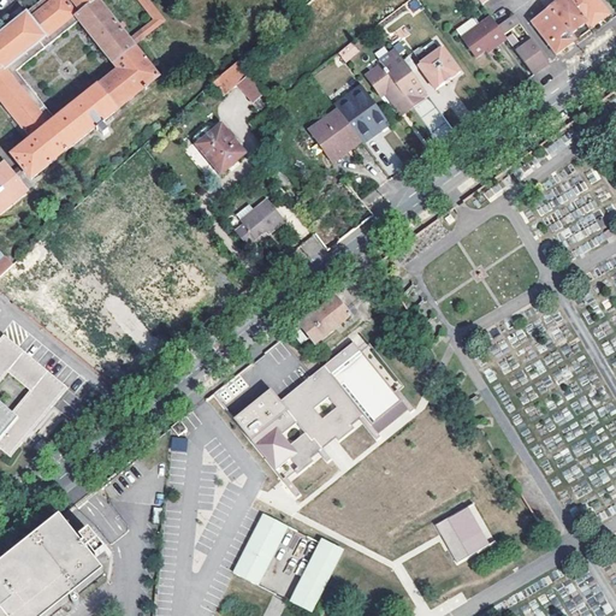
[(0,99),(33,138),(12,155),(19,165),(25,172),(31,179),(96,126),(102,123),(159,77),(135,46),(164,22),(147,0),(59,0),(35,18),(52,42),(77,22),(117,70),(53,123),(13,73),(11,76),(7,72),(0,78),(0,99)]
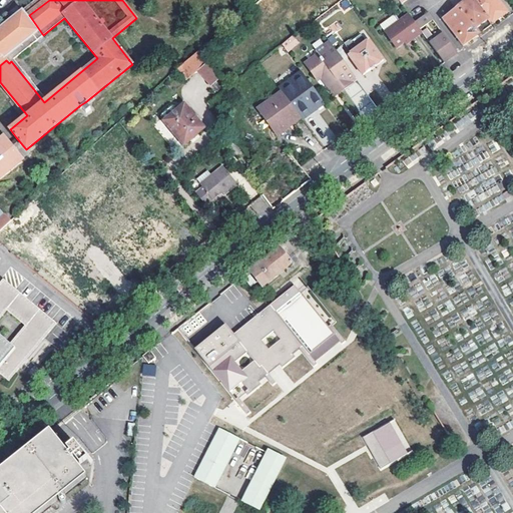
[(466,0),(443,19),(464,46),(476,37),(492,24),(472,0),(466,0)]
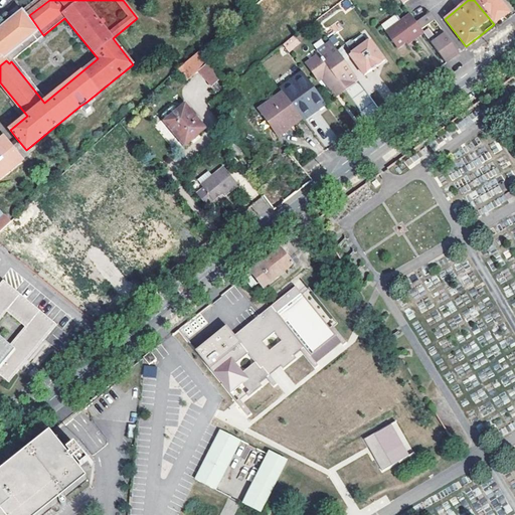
[(510,12),(500,0),(474,0),(494,24),(510,12)]
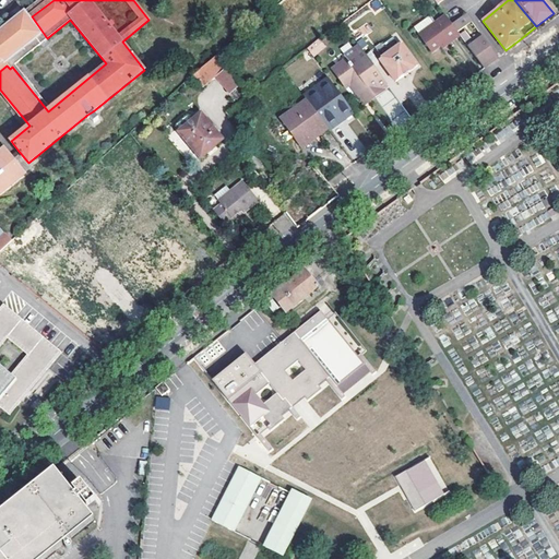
[(0,71),(7,66),(10,69),(12,67),(47,38),(32,16),(27,12),(0,33),(0,71)]
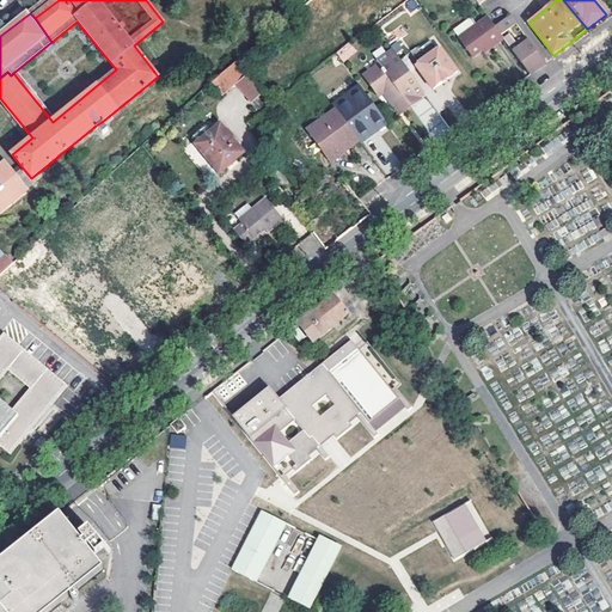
[(494,26),(487,17),(478,23),(472,16),(452,30),(458,37),(472,57),(487,47),(488,49),(503,38),(500,35),(494,26)]
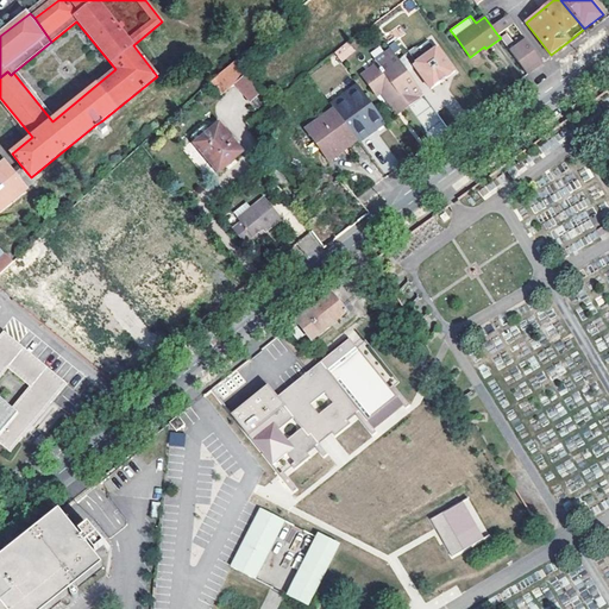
[(491,26),(497,35),(512,23),(506,16),(491,26)]
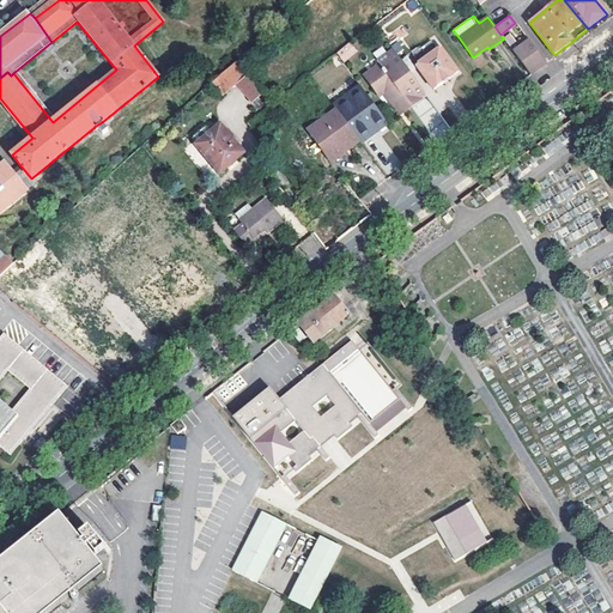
[(511,48),(529,76),(545,64),(525,37),(511,48)]
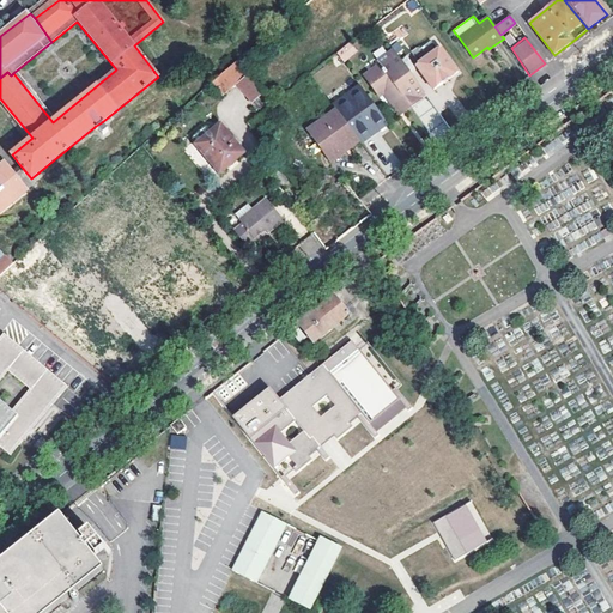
[(327,61),(335,71),(350,59),(343,49),(327,61)]
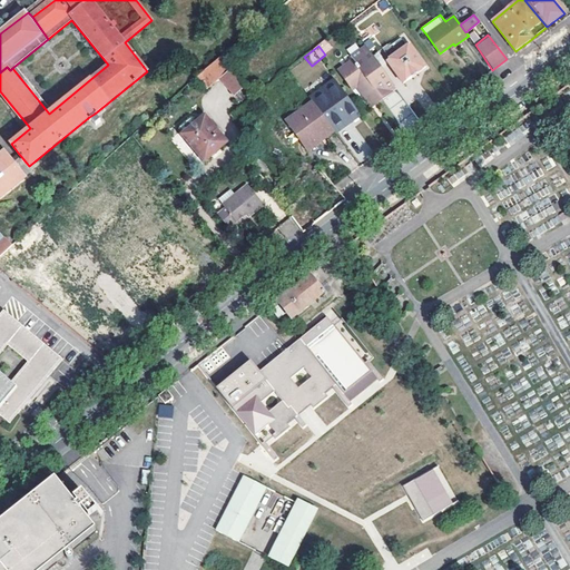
[(386,62),(403,85),(425,68),(409,46),(386,62)]
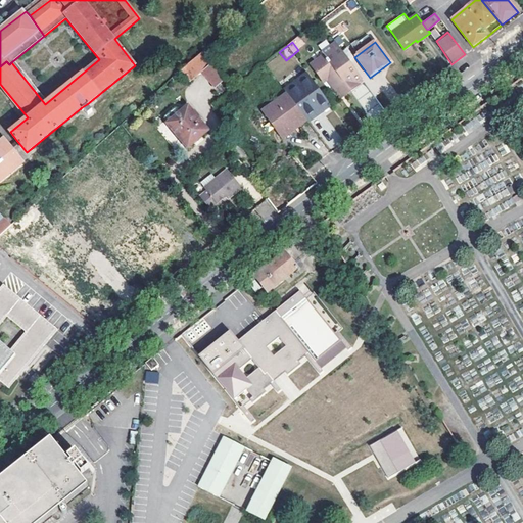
[(333,84),(343,97),(364,82),(338,47),(333,50),(331,48),(322,54),(324,57),(311,66),(321,80),(330,73),(333,77),(331,79),(334,83),(333,84)]
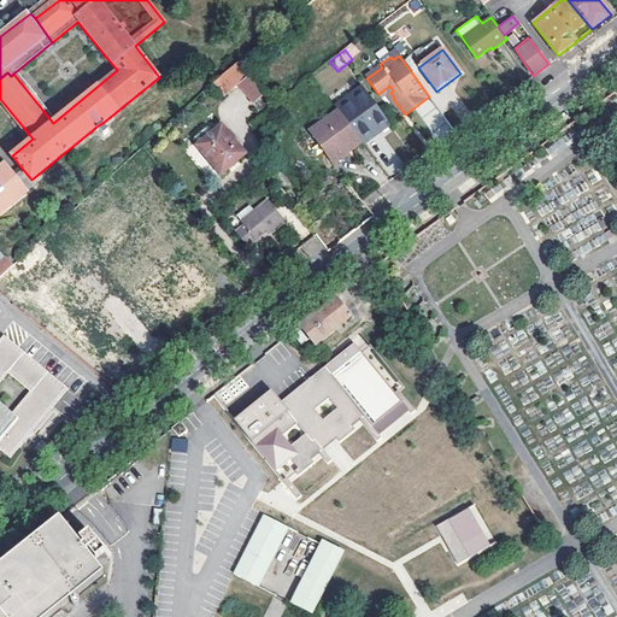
[(213,83),(223,97),(238,86),(254,105),(266,95),(239,63),(213,83)]
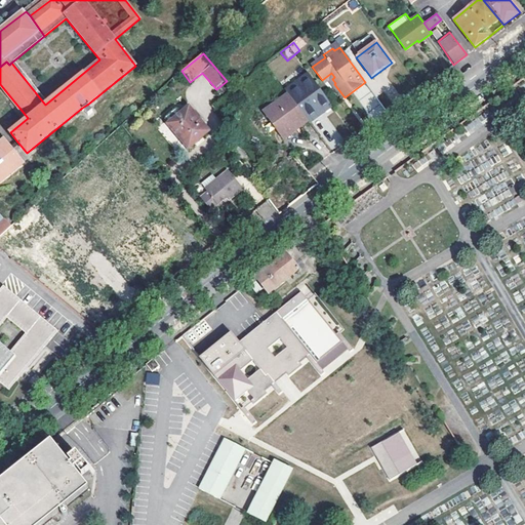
[(308,122),(309,124),(323,114),(332,107),(308,74),(284,92),(287,95),(308,122)]
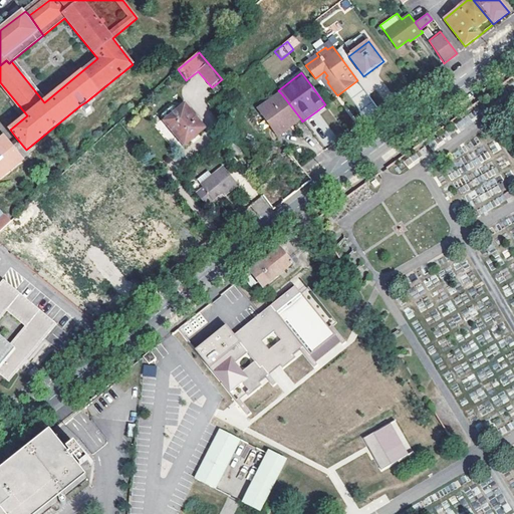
[(258,111),(278,137),(301,119),(281,93),(258,111)]
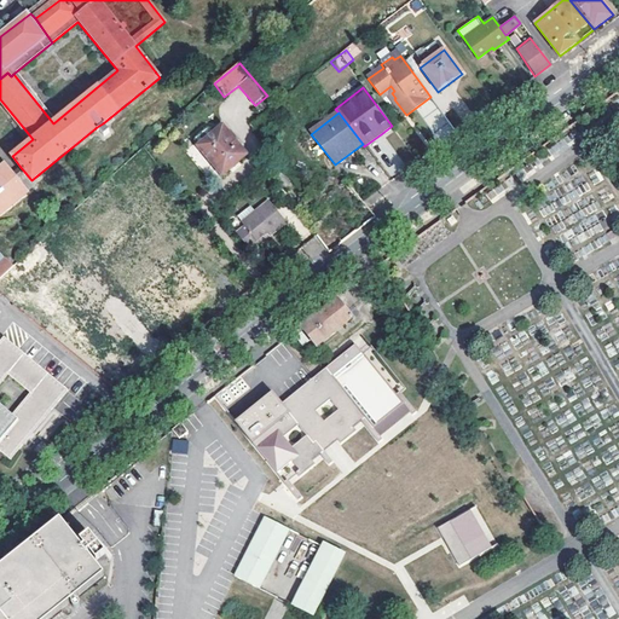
[(103,123),(97,127),(104,137),(110,132),(103,123)]
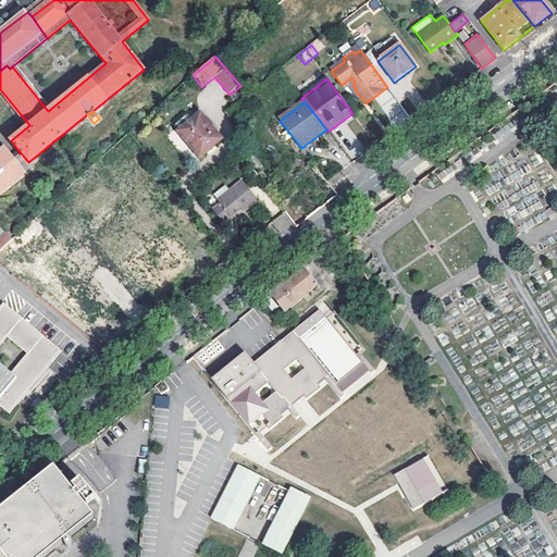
[(177,128),(201,158),(224,139),(202,113),(195,120),(192,115),(188,115),(177,123),(177,128)]
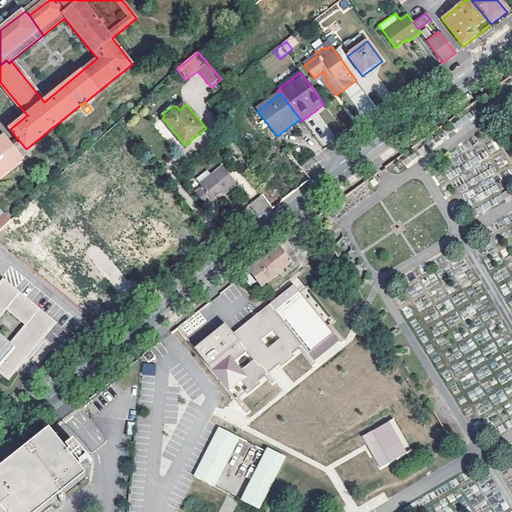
[(4,132),(0,134),(0,178),(25,159),(4,132)]
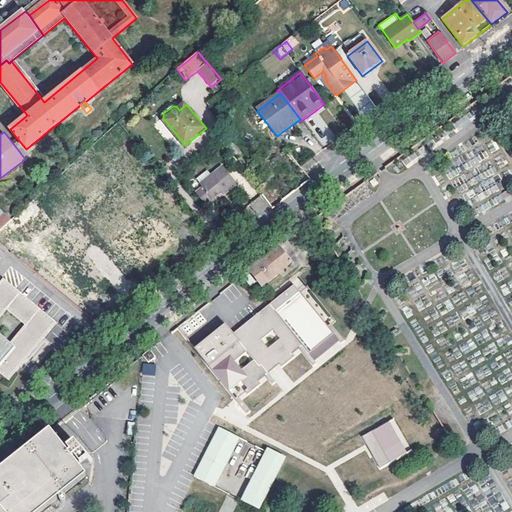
[(199,194),(208,205),(224,192),(226,195),(239,185),(225,167),(202,186),(204,189),(199,194)]
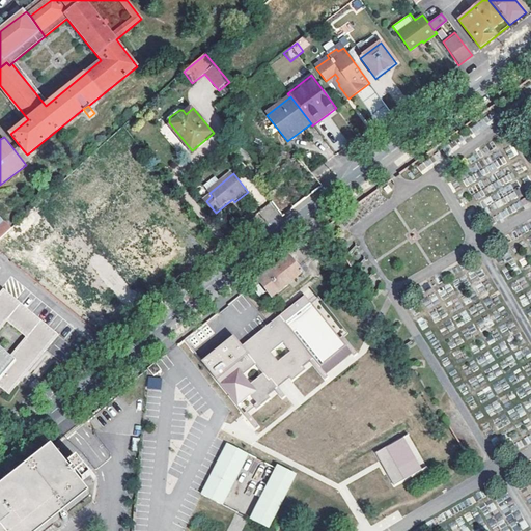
[(267,231),(284,219),(273,201),(255,213),(267,231)]
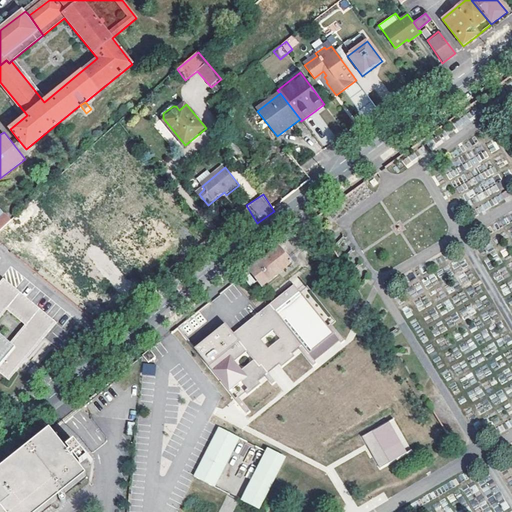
[(0,230),(10,222),(3,215),(0,217),(0,230)]
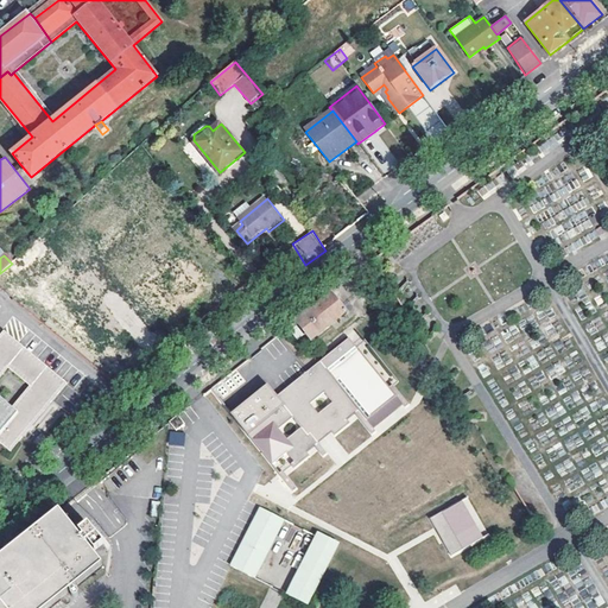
[(344,306),(333,292),(296,322),(311,341),(348,311),(344,306)]
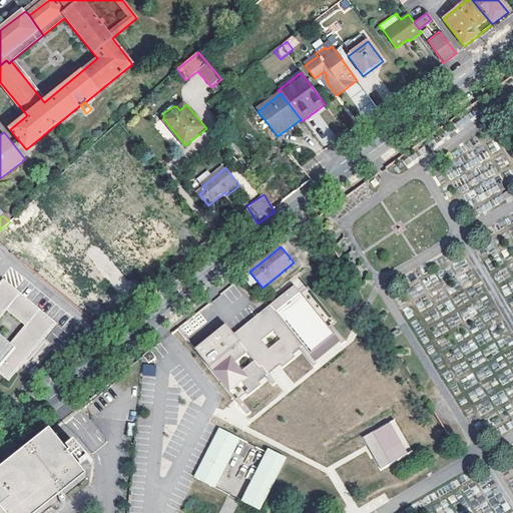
[(55,322),(5,281),(0,286),(0,372),(8,378),(22,362),(55,322)]
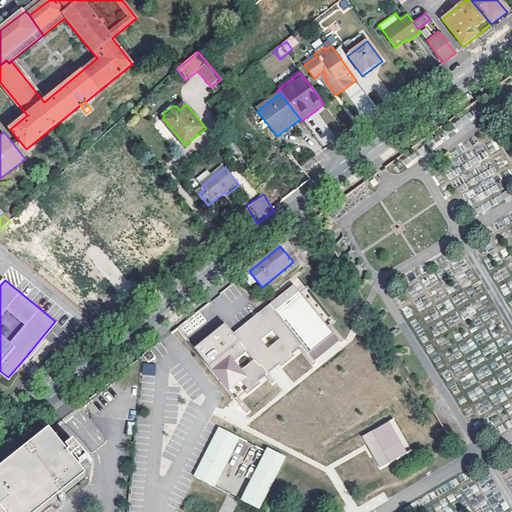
[(211,300),(218,310),(240,293),(233,283),(211,300)]
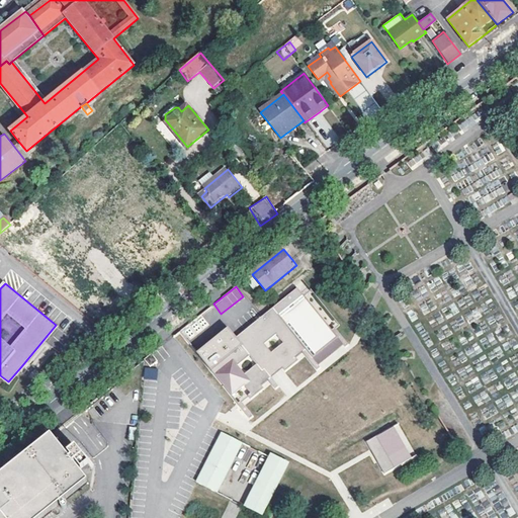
[(350,344),(338,328),(335,330),(301,287),(239,335),(232,326),(200,350),(235,395),(248,383),(254,392),(251,394),(253,397),(266,385),(264,383),(270,377),(277,386),(280,384),(273,375),(278,371),(285,366),(287,369),(300,359),(298,356),(305,351),(319,368),(322,366),(321,364),(346,344),(347,346),(350,344)]
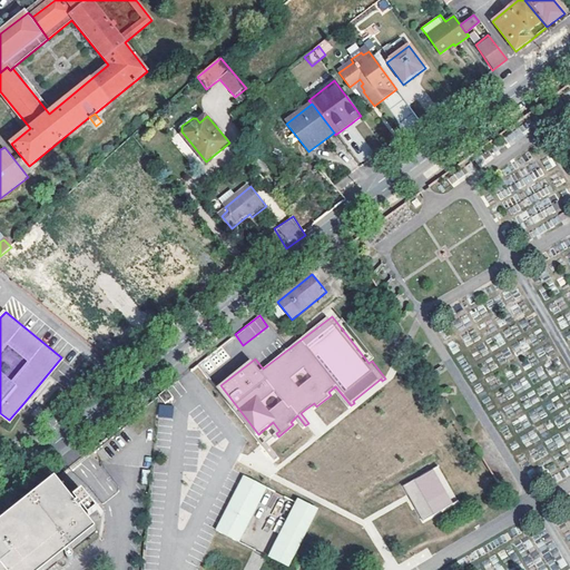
[(167,389),(158,395),(165,403),(173,396),(167,389)]
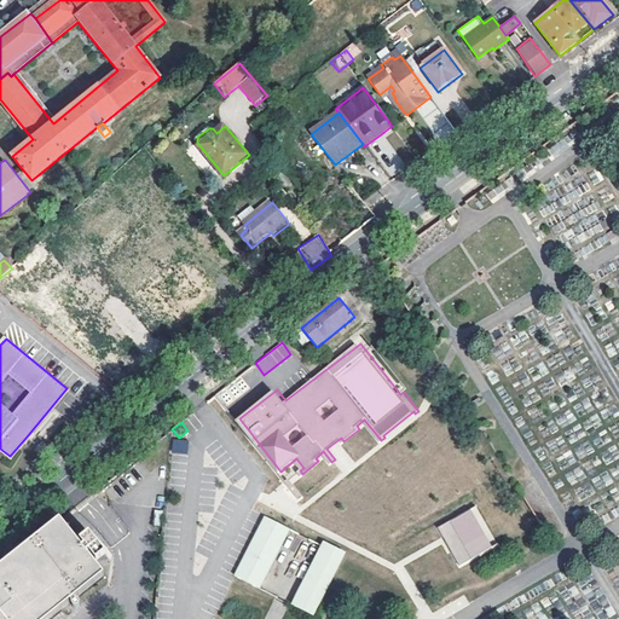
[(172,439),(172,452),(187,452),(187,439),(172,439)]
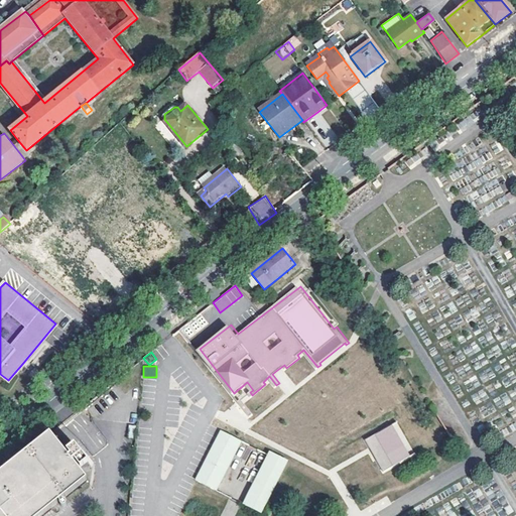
[(392,424),(365,439),(370,449),(383,472),(410,456),(392,424)]
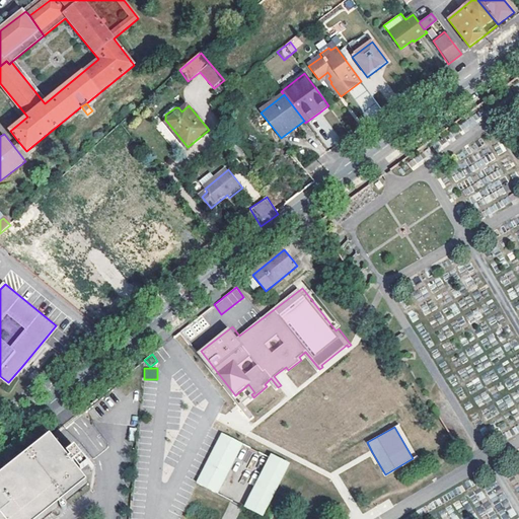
[(218,494),(243,444),(222,433),(197,483),(218,494)]
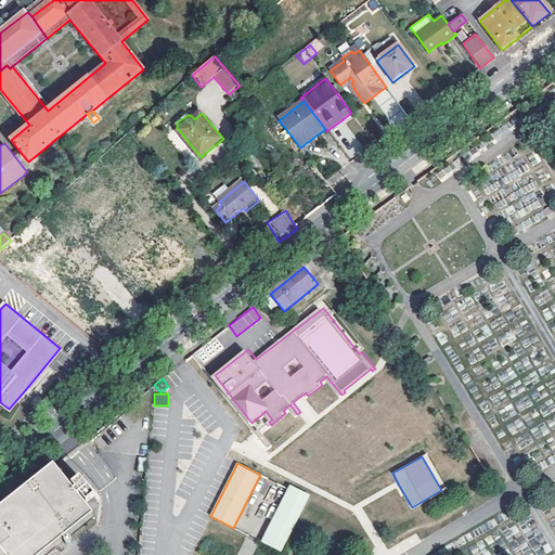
[(0,554),(43,554),(64,540),(65,541),(65,542),(65,543),(65,545),(66,545),(68,546),(69,545),(71,544),(72,543),(72,542),(72,541),(71,540),(69,539),(68,539),(66,538),(93,516),(78,497),(81,494),(87,502),(95,495),(78,474),(69,480),(74,485),(72,487),(55,466),(0,510),(0,554)]
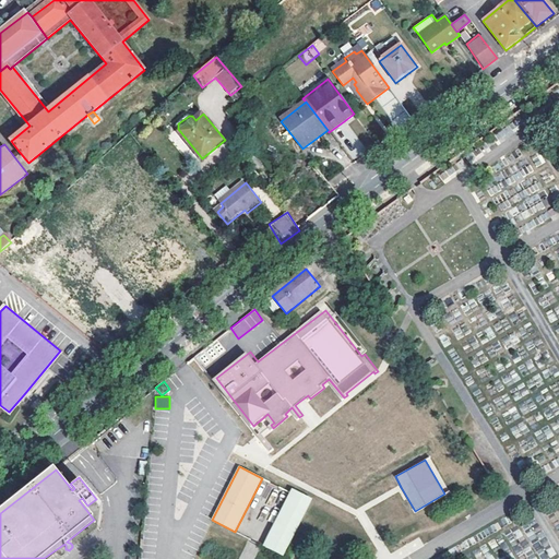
[(282,558),(309,504),(292,495),(264,548),(282,558)]
